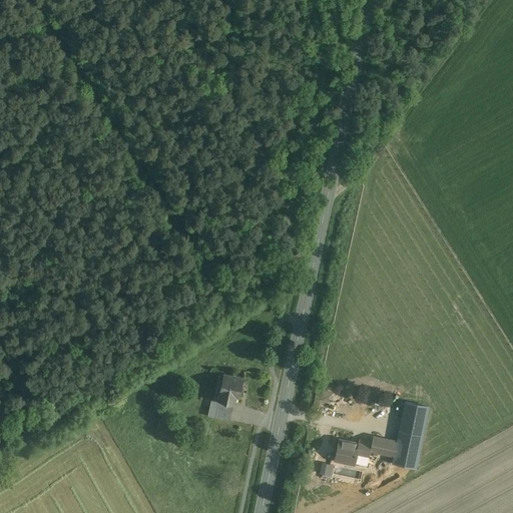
[(243,379),(223,375),(219,393),(220,393),(219,401),(233,405),(233,403),(229,402),(230,395),(239,397),(243,379)]
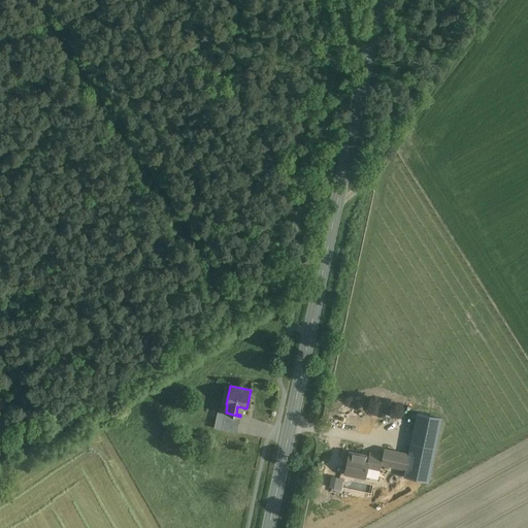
[(240,417),(226,413),(222,430),(236,433),(240,417)]
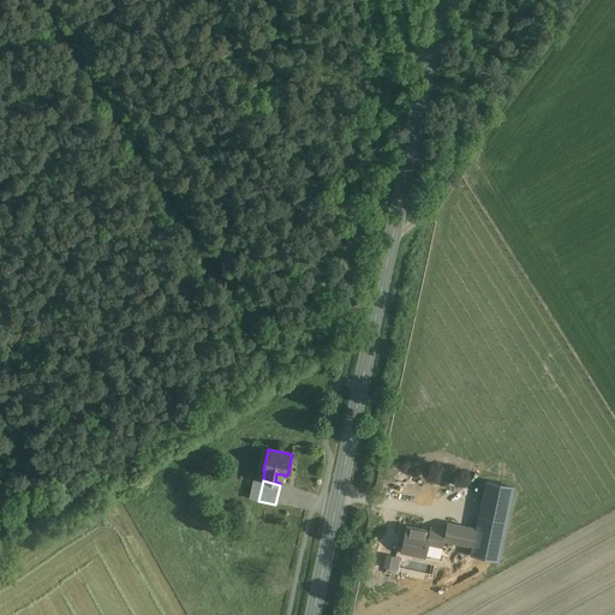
[(473,545),(472,554),(499,560),(509,507),(513,487),(487,482),(473,545)]
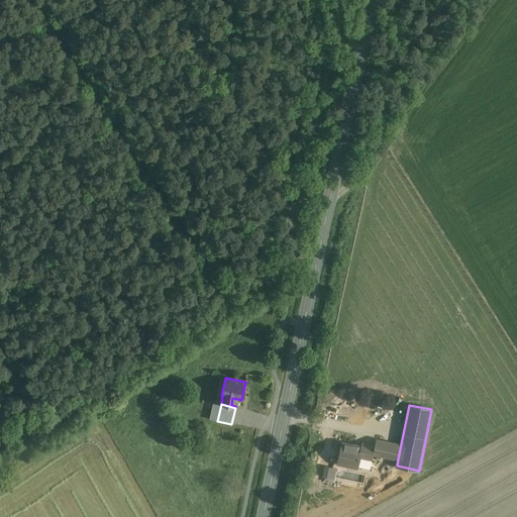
[(401,444),(376,439),(375,445),(373,453),(374,453),(398,458),(401,444)]
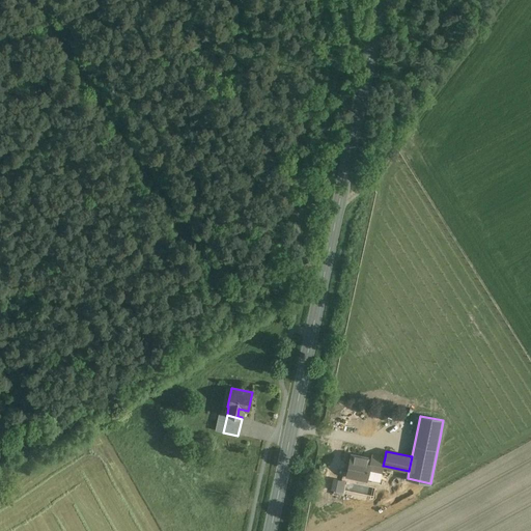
[(351,455),(347,473),(355,475),(355,477),(367,479),(369,469),(383,472),(384,466),(383,466),(385,457),(371,455),(370,459),(351,455)]
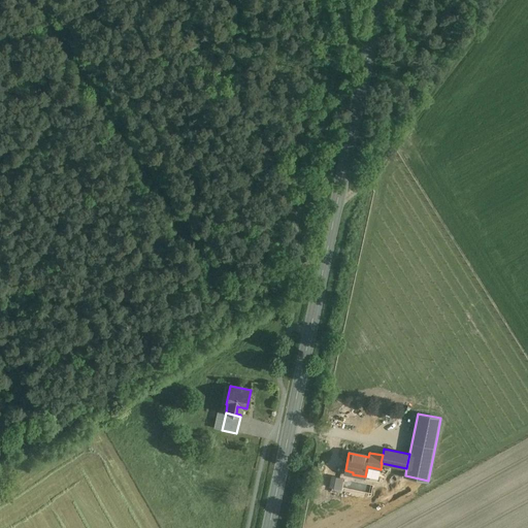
[(378,480),(381,469),(367,466),(365,476),(378,480)]
